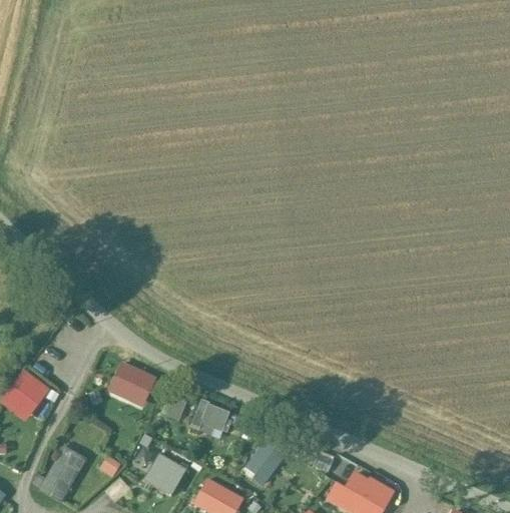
[(0,403),(25,422),(51,389),(24,368),(0,398),(0,403)]
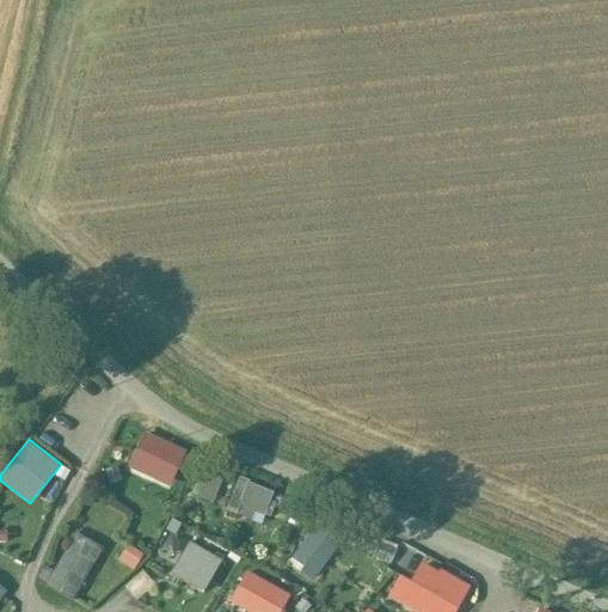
[(145,439),(134,469),(172,482),(183,451),(145,439)]
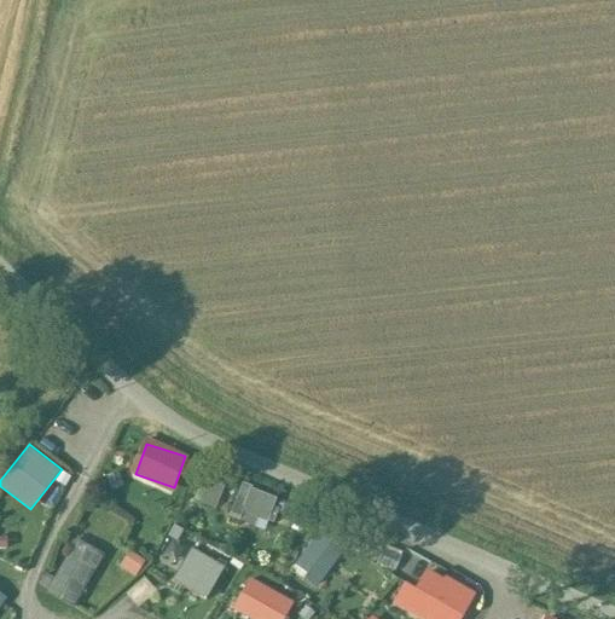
[(209,478),(198,501),(214,508),(225,484),(209,478)]
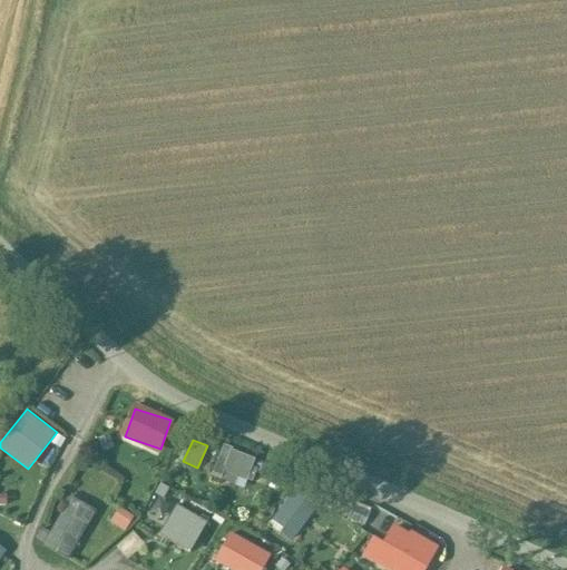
[(222,443),(212,470),(245,483),(255,458),(222,443)]
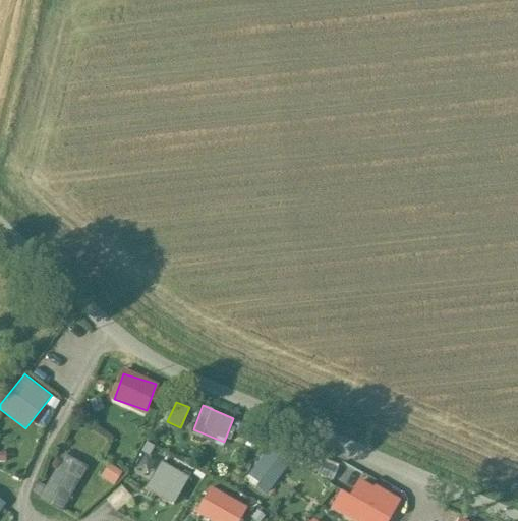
[(247,477),(270,490),(287,461),(266,448),(247,477)]
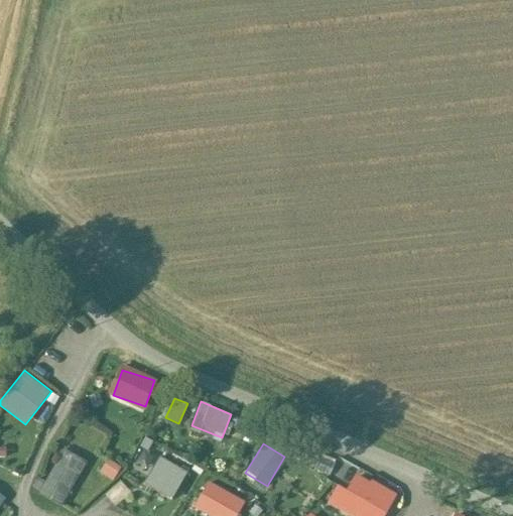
[(35,476),(30,490),(68,503),(84,457),(60,448),(49,480),(35,476)]
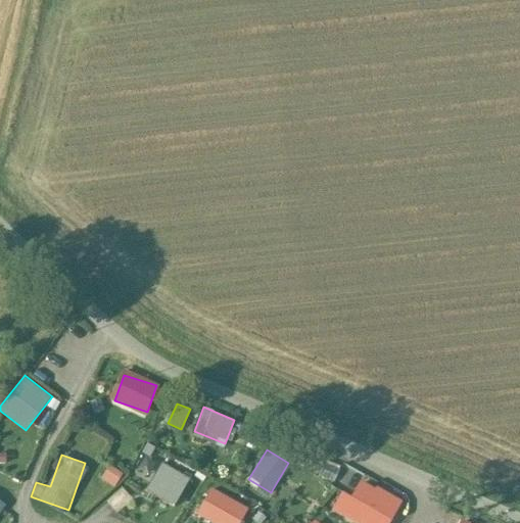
[(176,506),(190,477),(160,462),(146,490),(176,506)]
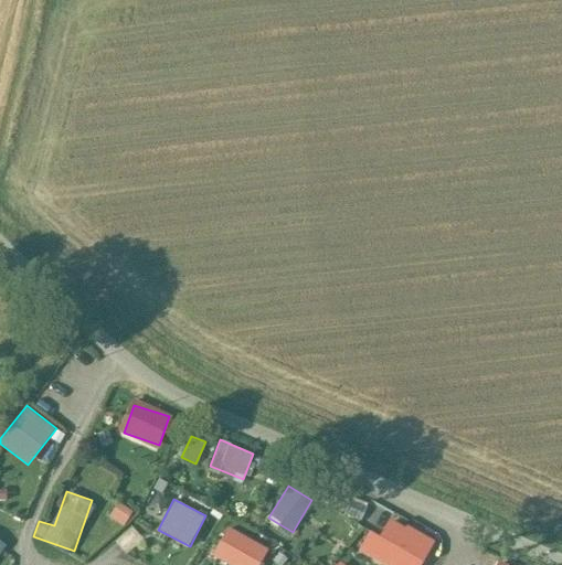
[(124,524),(133,510),(117,501),(108,516),(124,524)]
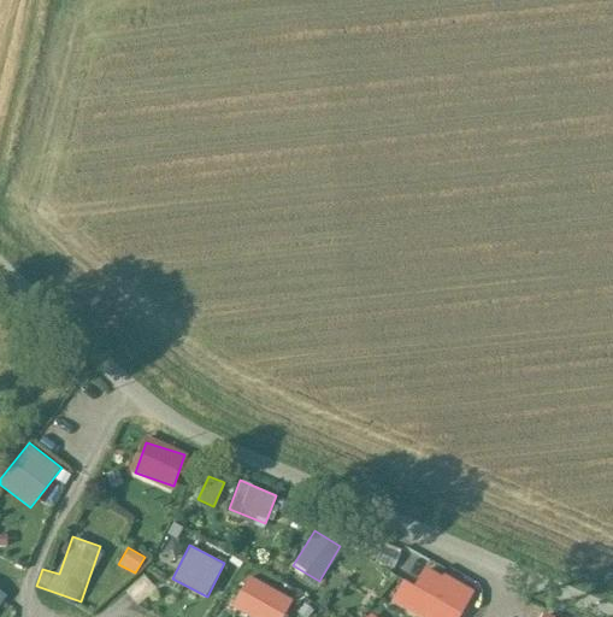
[(460,616),(473,587),(424,566),(424,565),(411,559),(392,605),(419,616),(460,616)]
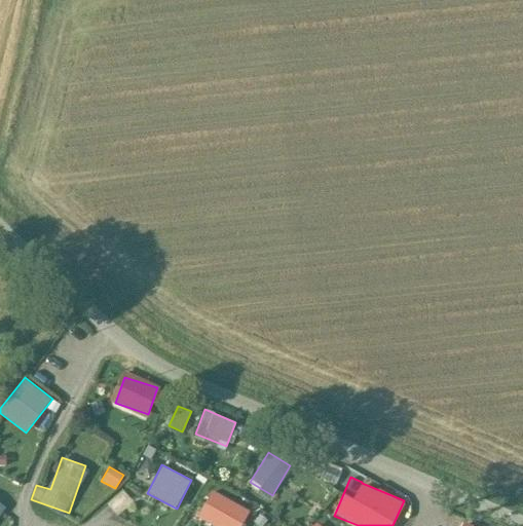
[(211,488),(195,516),(213,525),(241,525),(251,512),(211,488)]
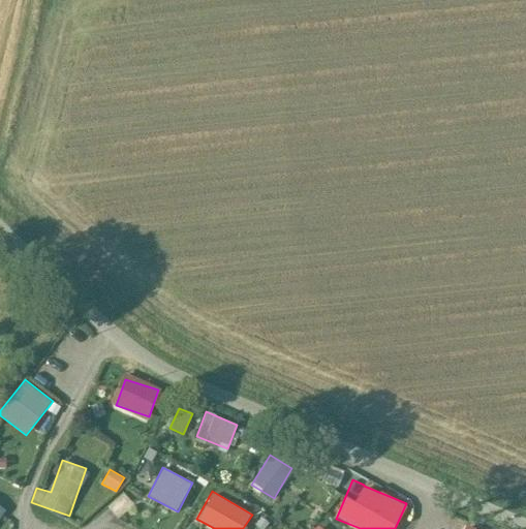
All buildings are outlined.
